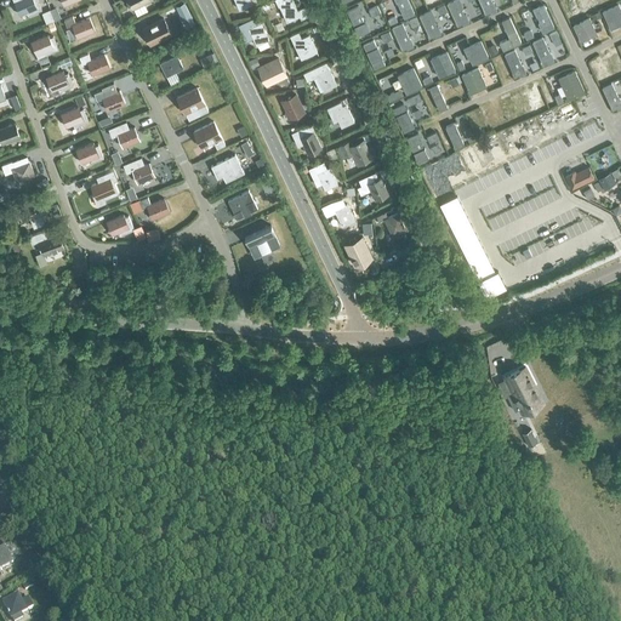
[(38,0),(13,0),(15,1),(20,15),(27,12),(28,16),(41,10),(38,0)]
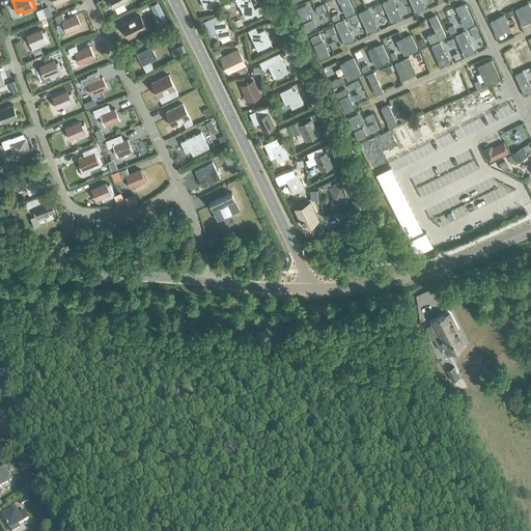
[(110,0),(116,14),(127,9),(122,1),(126,0),(110,0)]
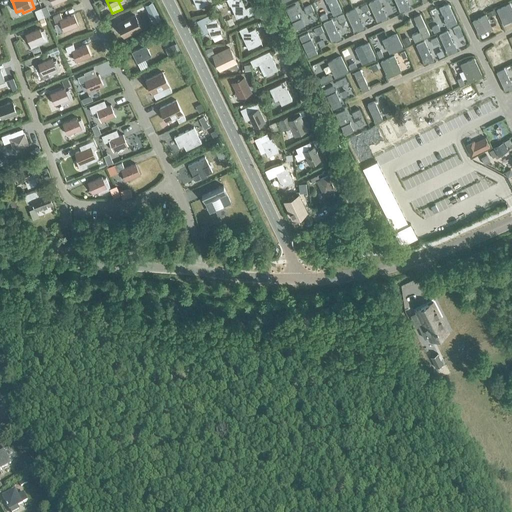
[(205,0),(192,0),(197,8),(207,3),(205,0)]
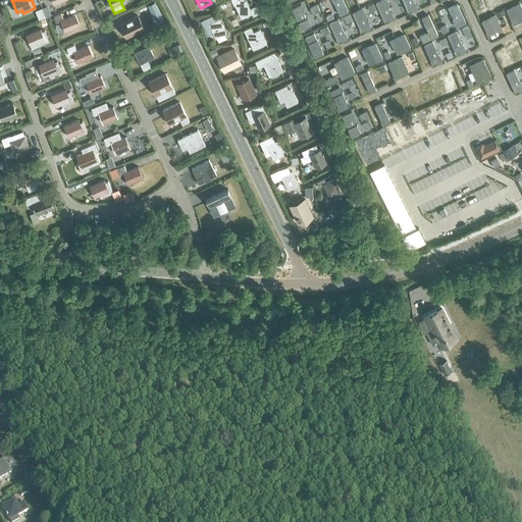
[(245,0),(242,1),(241,0),(232,0),(236,5),(235,5),(242,18),(249,15),(250,18),(260,13),(256,5),(249,9),(245,0)]
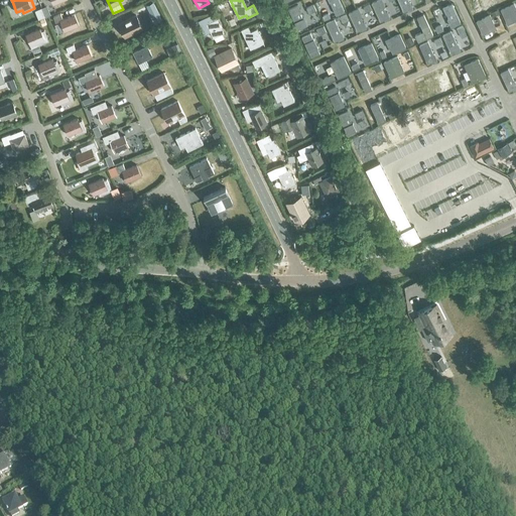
[(320,23),(327,20),(317,0),(310,3),(311,4),(305,7),(308,14),(314,11),(320,23)]
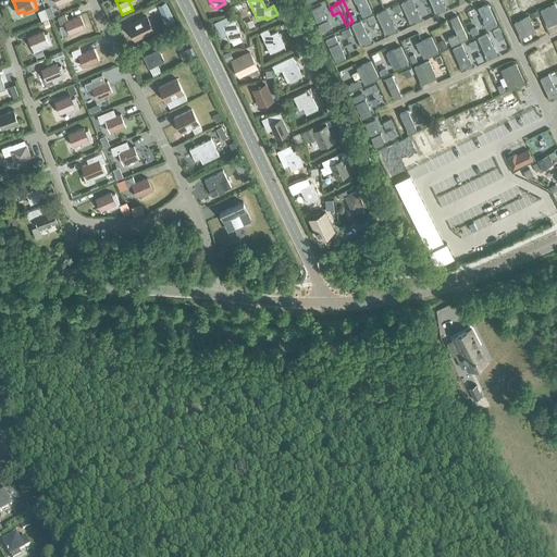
[(360,0),(367,14),(382,8),(379,0),(360,0)]
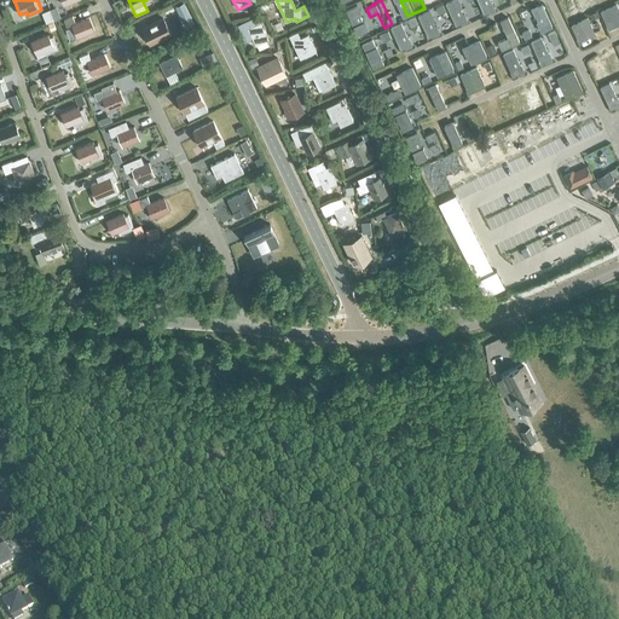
[(464,0),(473,17),(490,10),(485,0),(464,0)]
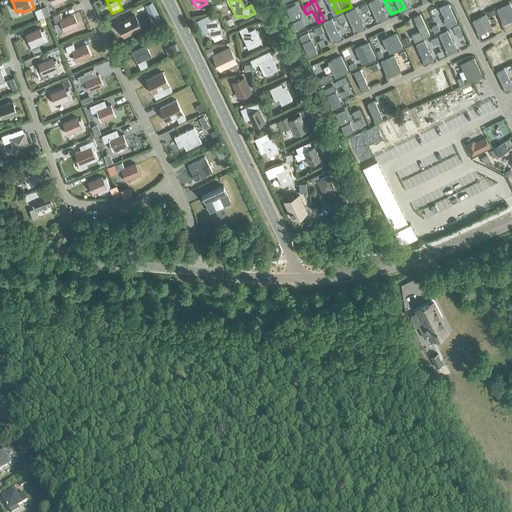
[(492,5),(489,0),(481,0),(484,5),(476,9),(478,14),(490,9),(489,6),(492,5)]
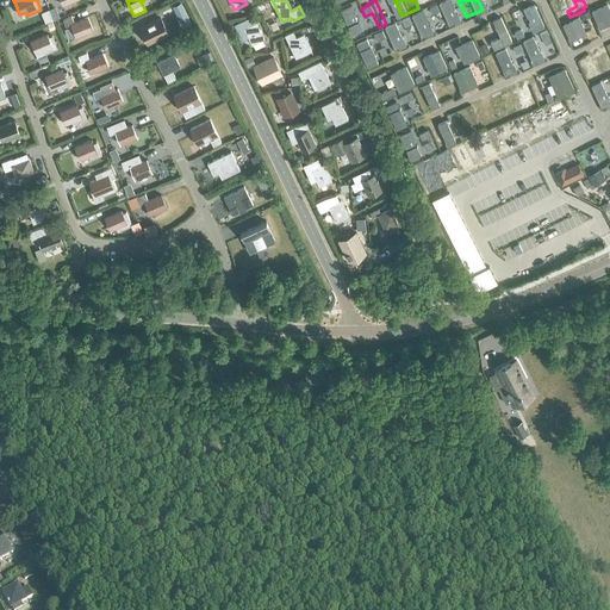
[(609,27),(609,20),(604,6),(597,8),(605,30),(609,27)]
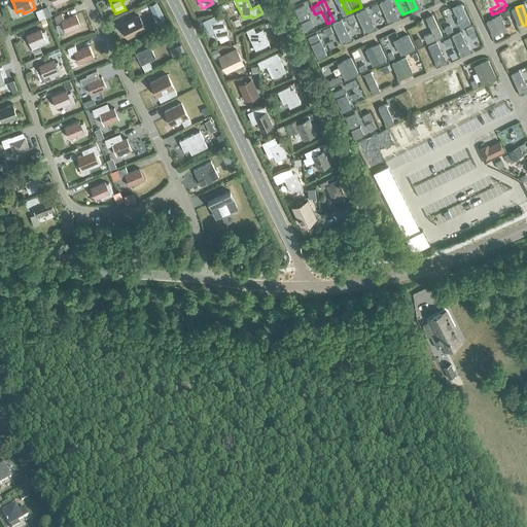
[(452,10),(459,28),(465,26),(458,7),(452,10)]
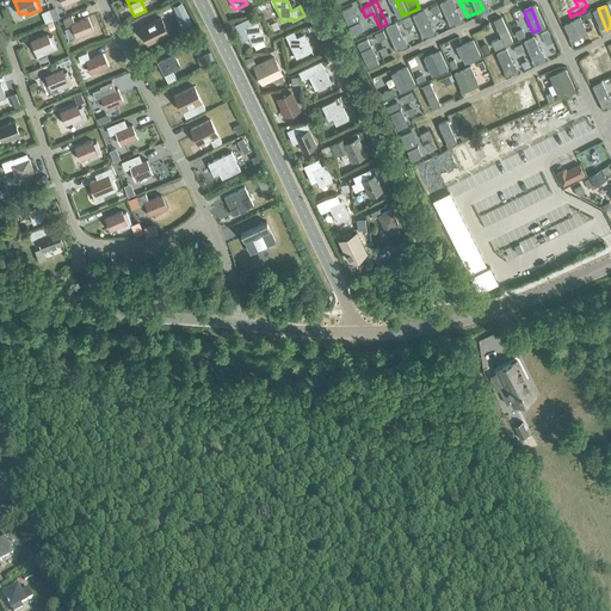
[(87,17),(74,23),(72,16),(62,19),(66,26),(71,25),(75,37),(93,30),(87,17)]
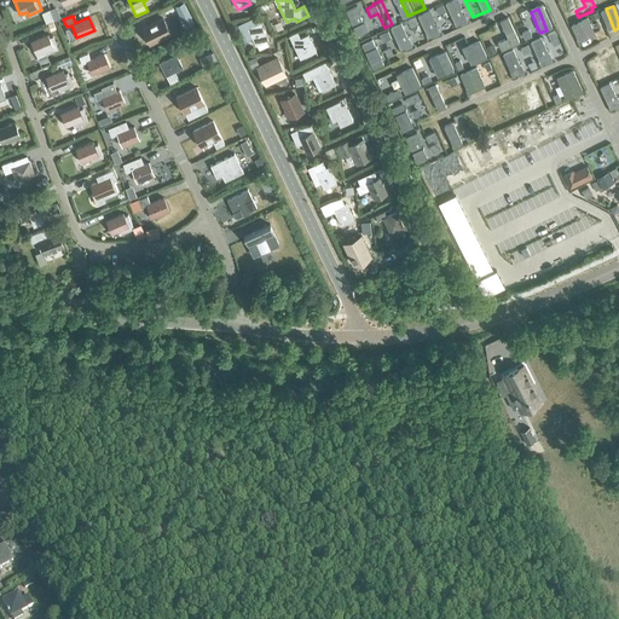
[(520,42),(508,17),(501,21),(508,38),(498,42),(502,51),(520,42)]
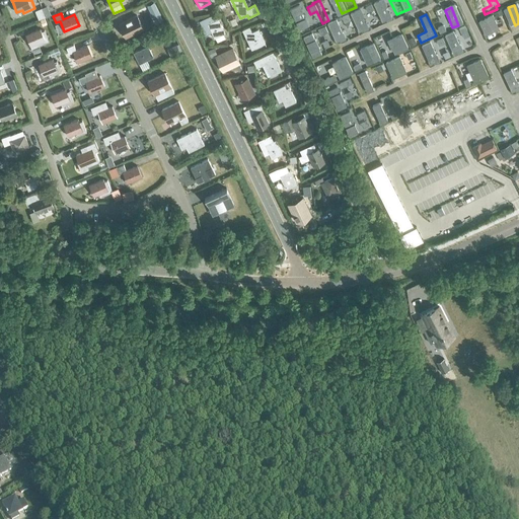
[(500,28),(493,14),(478,20),(486,34),(500,28)]
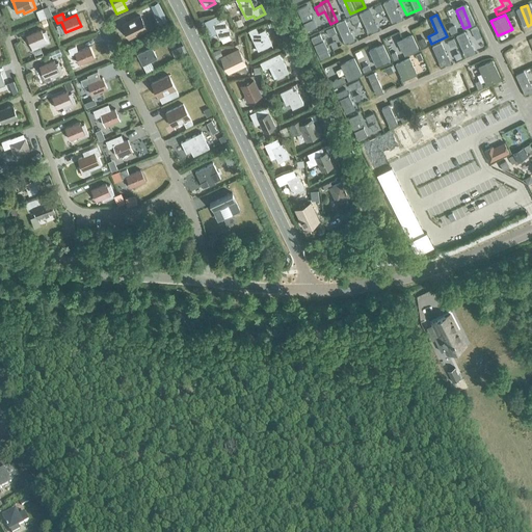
[(123,25),(129,38),(147,29),(140,16),(123,25)]
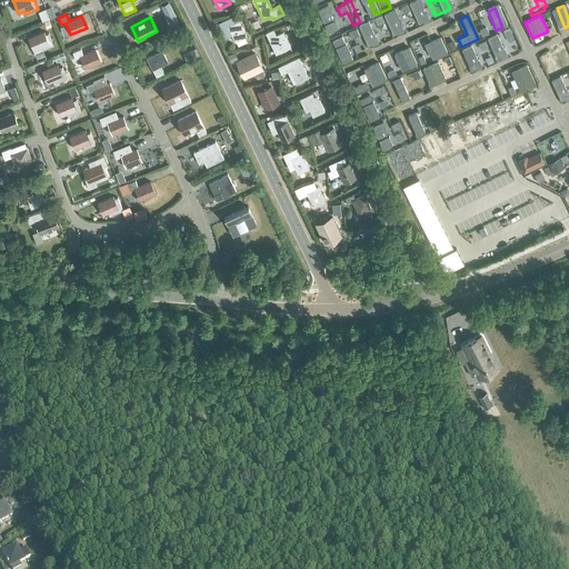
[(365,23),(373,42),(389,36),(380,17),(365,23)]
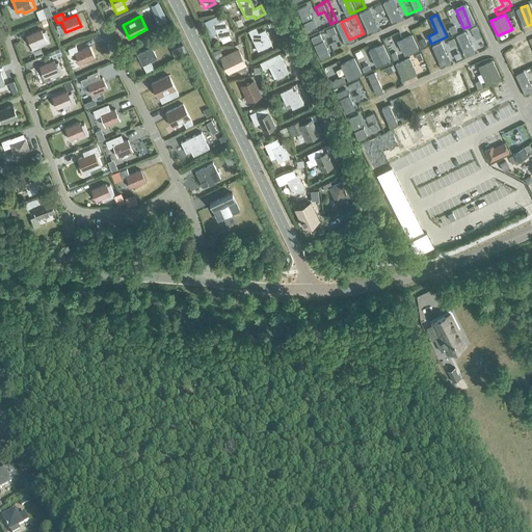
[(213,25),(219,38),(230,33),(223,20),(213,25)]
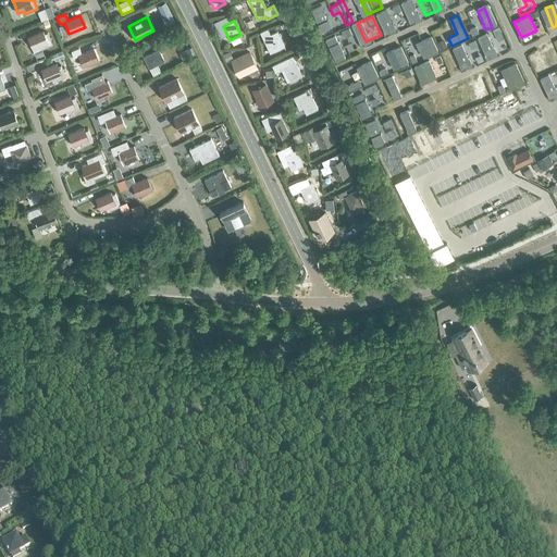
[(276,33),(271,35),(268,28),(260,33),(270,53),(284,47),(276,33)]
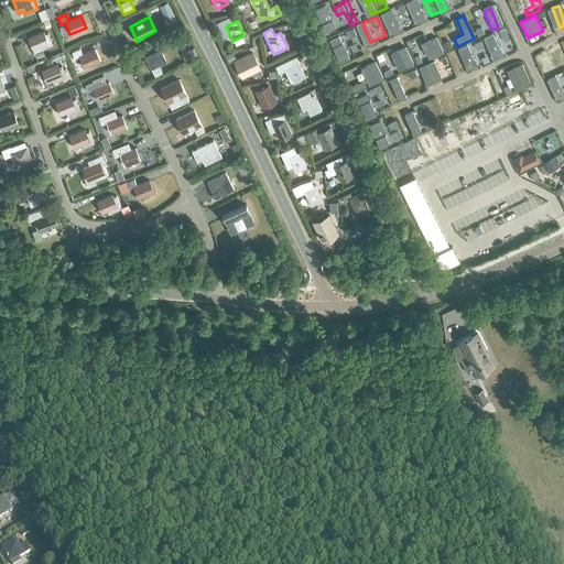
[(503,46),(497,31),(483,38),(489,53),(503,46)]
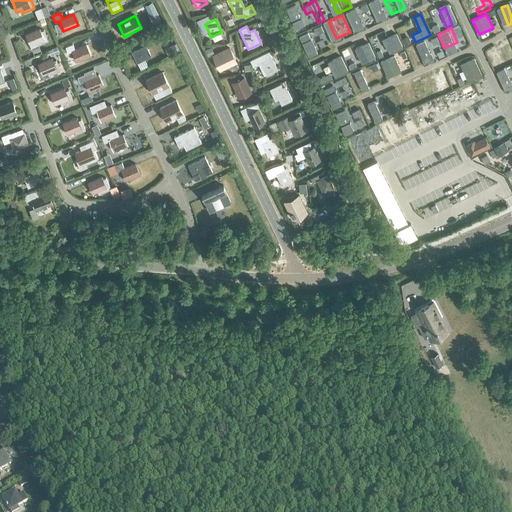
[(44,30),(40,31),(39,29),(26,35),(32,47),(37,46),(48,41),(44,30)]
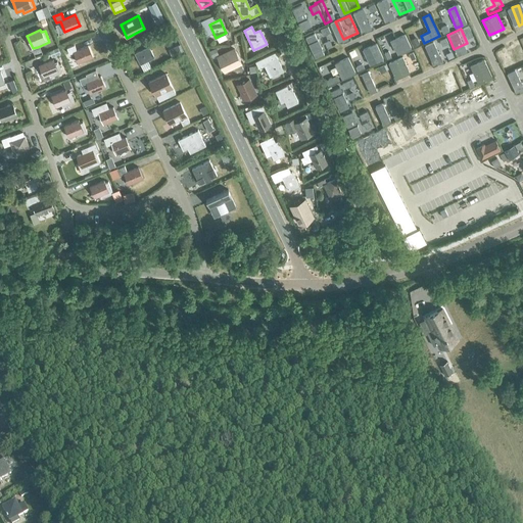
[(311,33),(319,52),(325,49),(317,30),(311,33)]
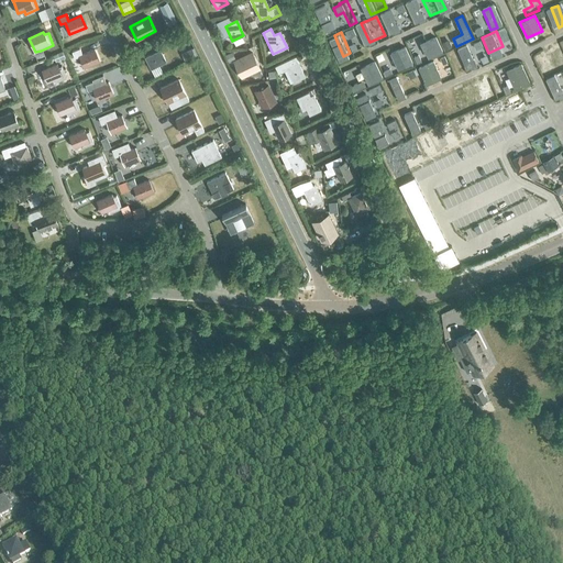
[(438,54),(428,32),(421,35),(428,51),(422,53),(426,59),(438,54)]
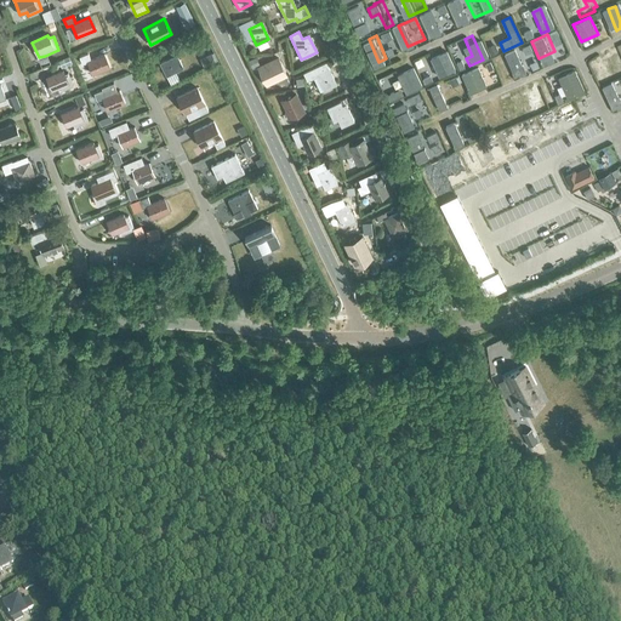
[(444,79),(451,75),(440,52),(433,56),(444,79)]
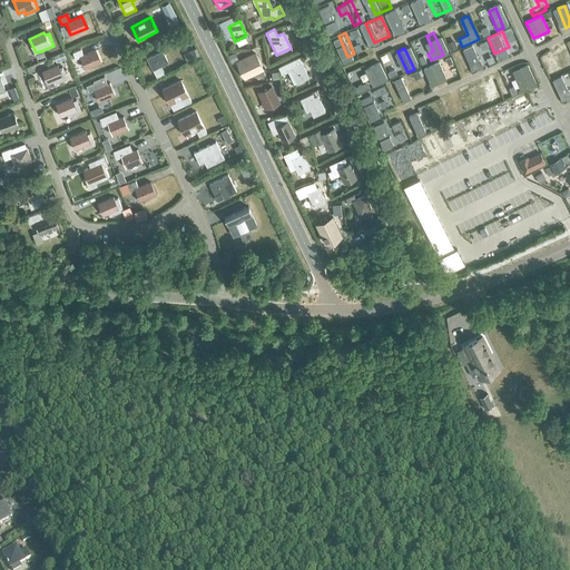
[(96,50),(84,55),(80,49),(72,52),(75,59),(80,57),(85,69),(100,62),(96,50)]
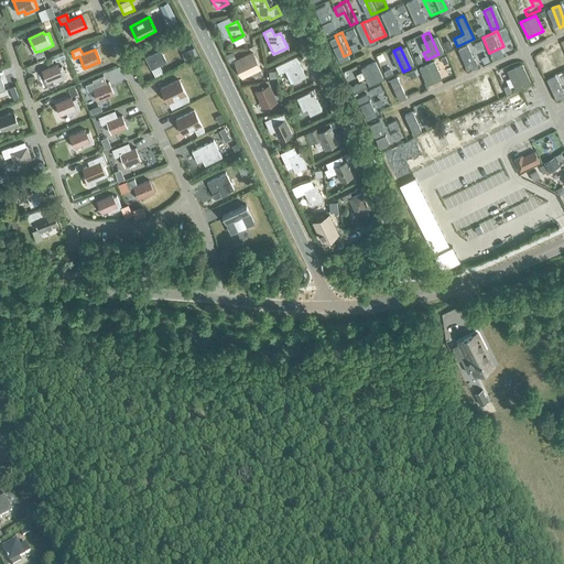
[(455,53),(463,74),(470,71),(463,50),(455,53)]
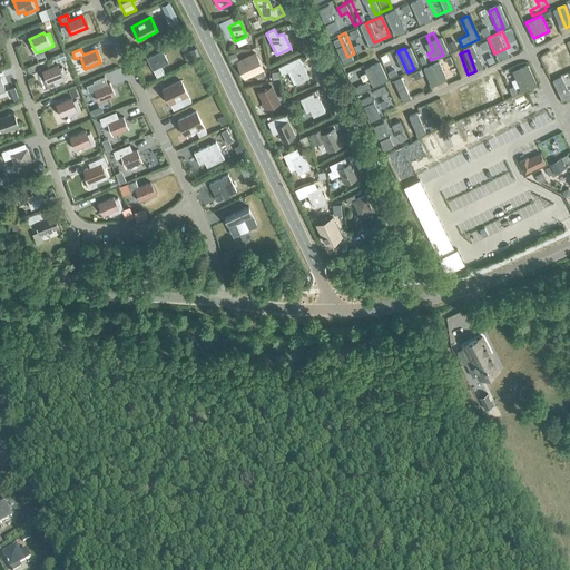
[(569,67),(569,53),(568,50),(552,57),(560,72),(569,67)]
